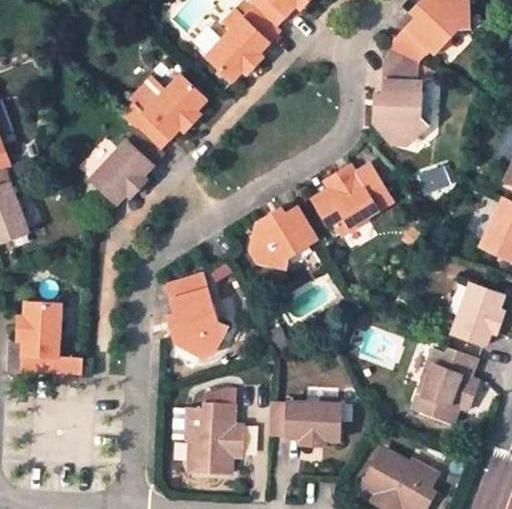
[(297,5),(302,10),(311,2),(308,0),(251,0),(249,3),(254,7),(276,28),(297,5)]
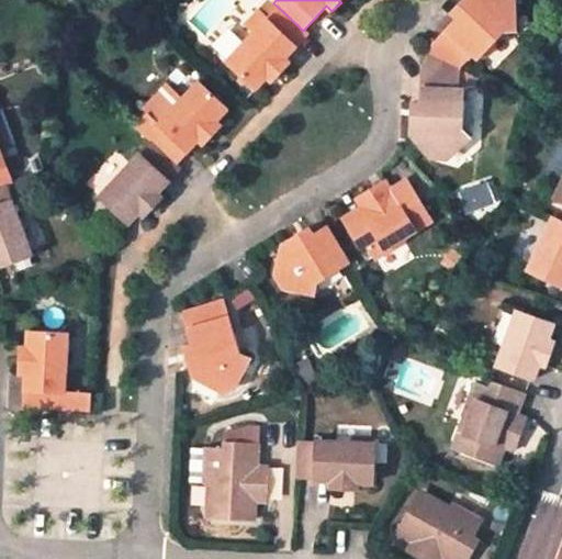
[(464,0),(468,3),(454,18),(433,38),(426,53),(457,68),(472,52),(476,56),(502,28),(514,28),(513,0),(464,0)]
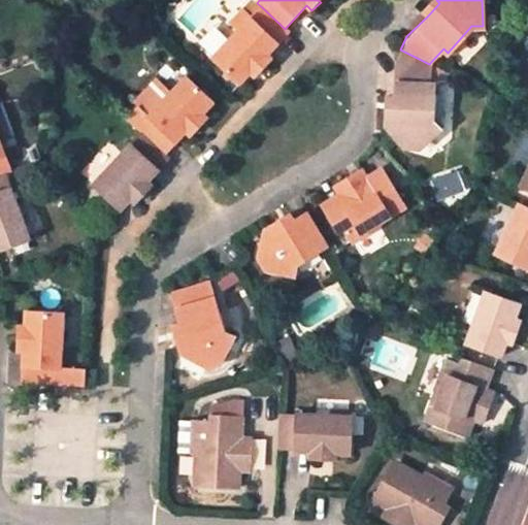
[(439,3),(436,0),(430,0),(421,10),(427,17),(439,3)]
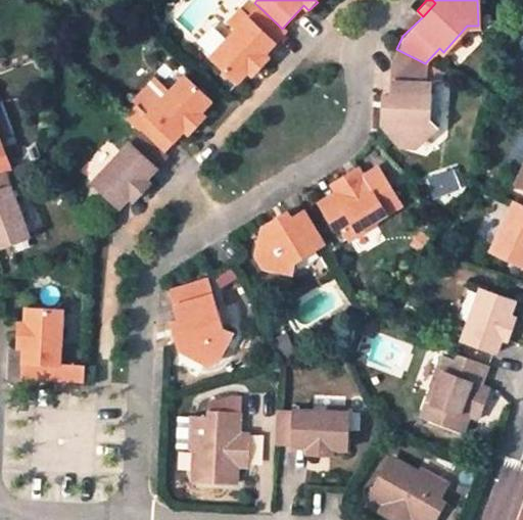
[(210,59),(238,85),(248,75),(257,64),(262,68),(270,59),(266,55),(287,33),(282,29),(259,7),(248,18),(240,10),(228,25),(235,32),(210,59)]
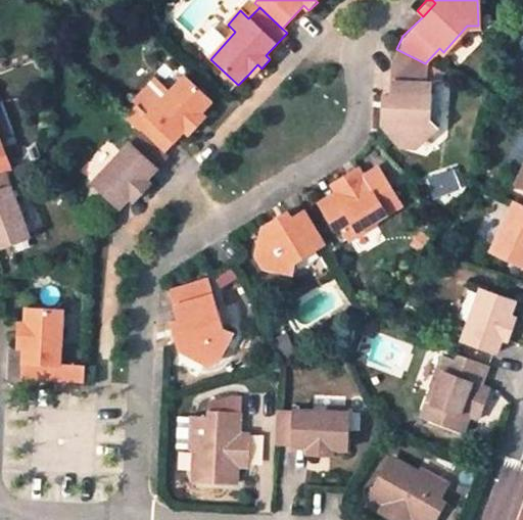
[(389,114),(379,114),(379,125),(393,140),(414,146),(436,128),(426,116),(428,82),(425,82),(425,63),(396,49),(390,63),(389,97),(389,114)]
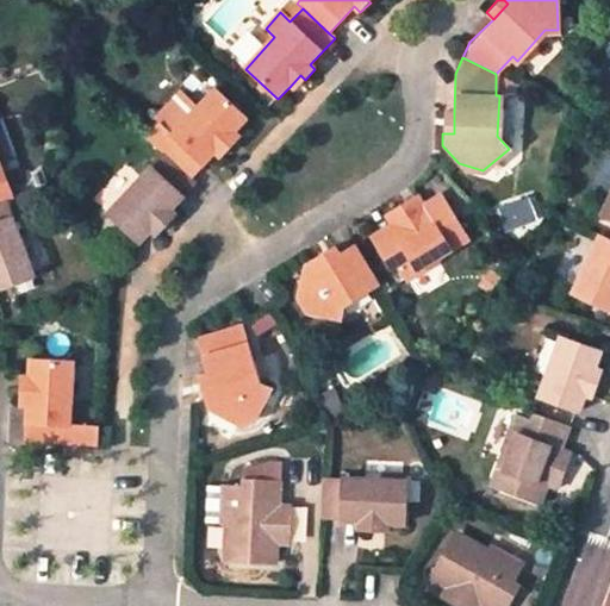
[(305,80),(300,75),(290,87),(294,92),(305,80)]
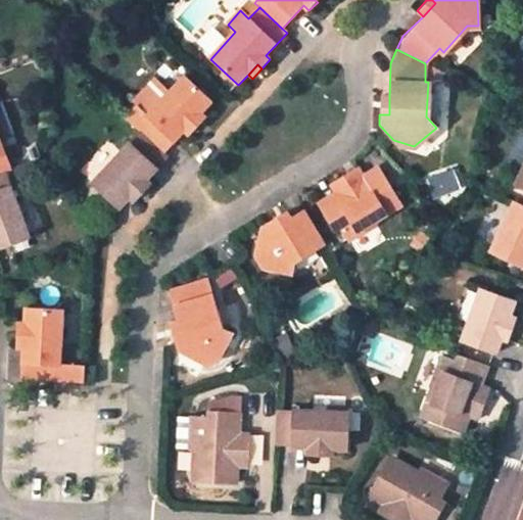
[(193,122),(200,112),(211,100),(184,76),(146,114),(137,106),(126,119),(140,132),(163,153),(184,132),(188,136),(198,126),(193,122)]
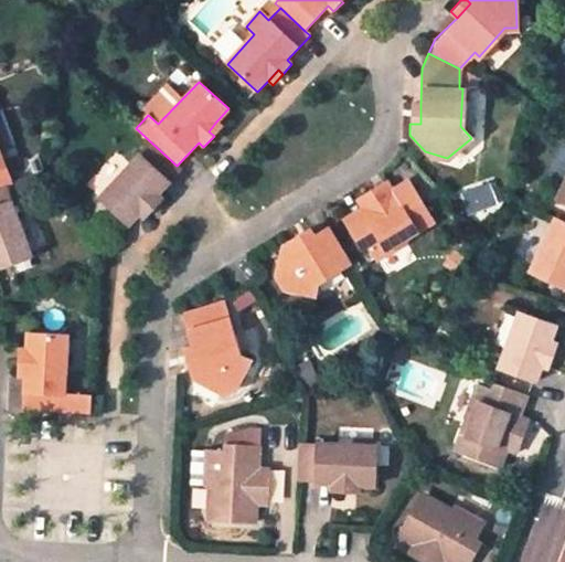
[(409,124),(420,124),(420,105),(411,105),(409,124)]
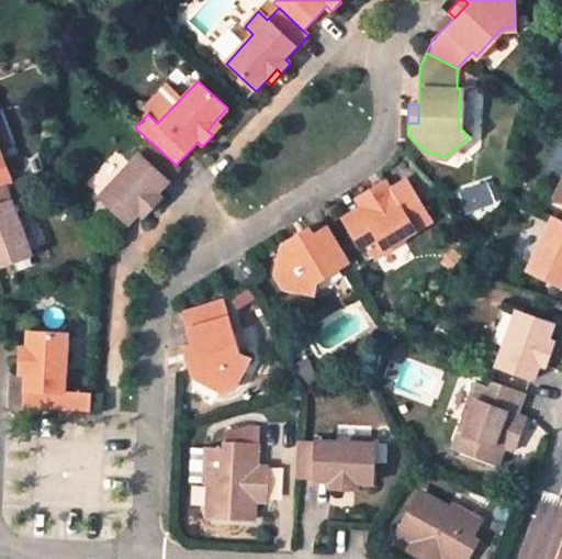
[(222,125),(215,121),(208,131),(213,135),(222,125)]
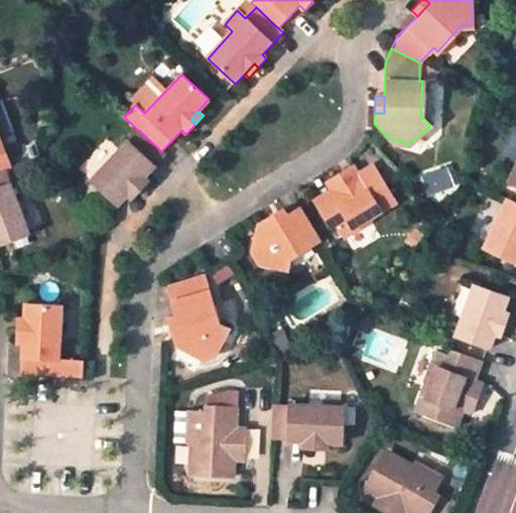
[(135,187),(141,191),(149,183),(144,178),(165,156),(161,151),(138,130),(91,181),(118,207),(127,197),(135,187)]
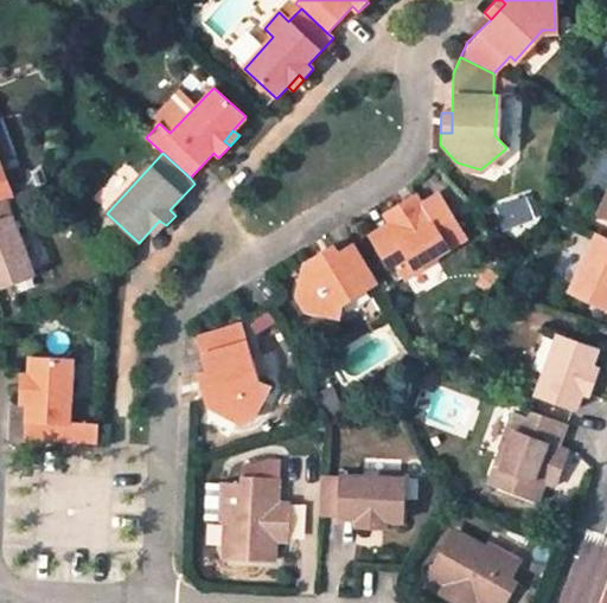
[(7,181),(0,184),(0,203),(6,201),(13,199),(7,181)]
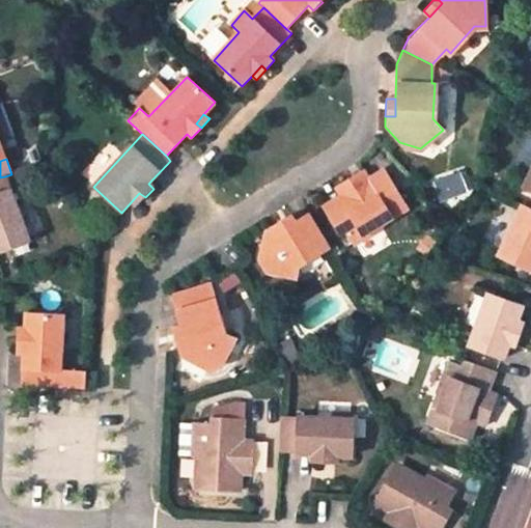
[(383,167),(367,176),(354,185),(348,177),(335,185),(340,193),(322,204),(336,228),(341,225),(352,240),(399,212),(402,199),(383,167)]
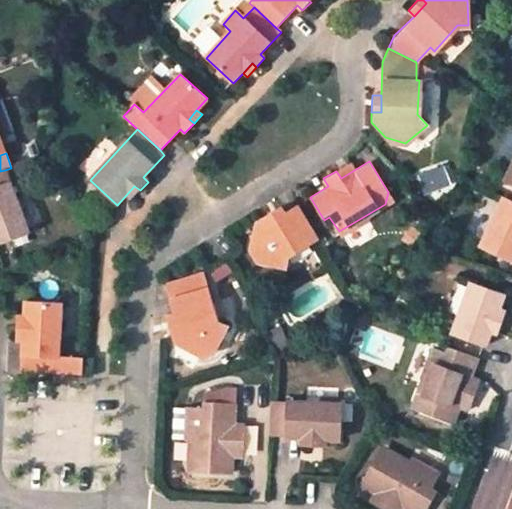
[(336,171),(341,178),(354,170),(349,163),(336,171)]
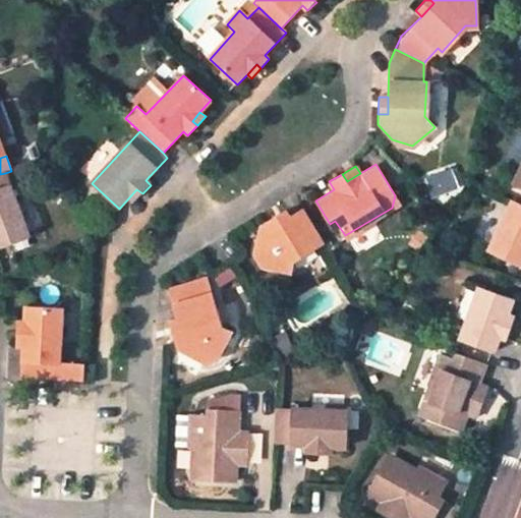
[(0,174),(0,192),(11,188),(5,173),(0,174)]
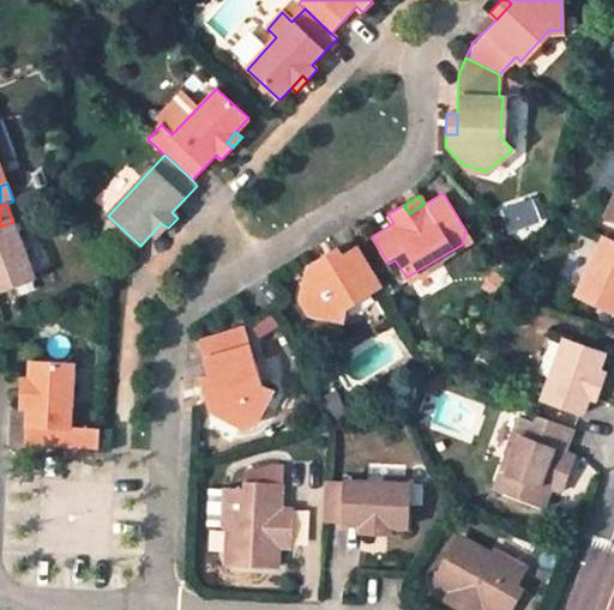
[(0,296),(38,283),(13,222),(0,227),(0,296)]
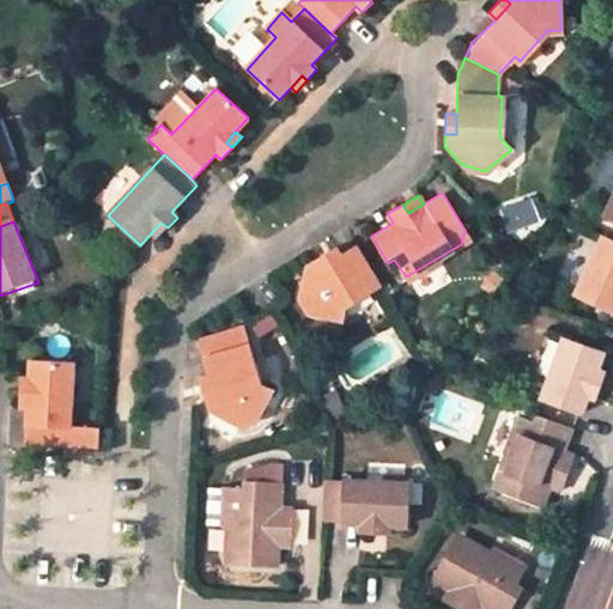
[(151,233),(157,239),(168,227),(161,223),(151,233)]
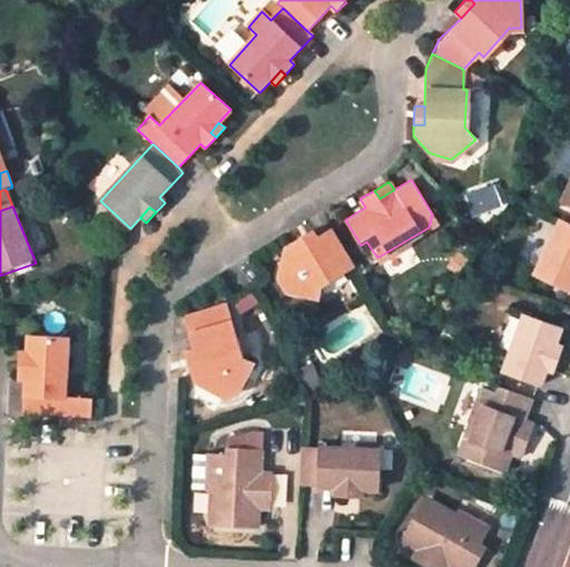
[(569,222),(560,217),(557,223),(537,267),(534,273),(569,289),(569,222)]
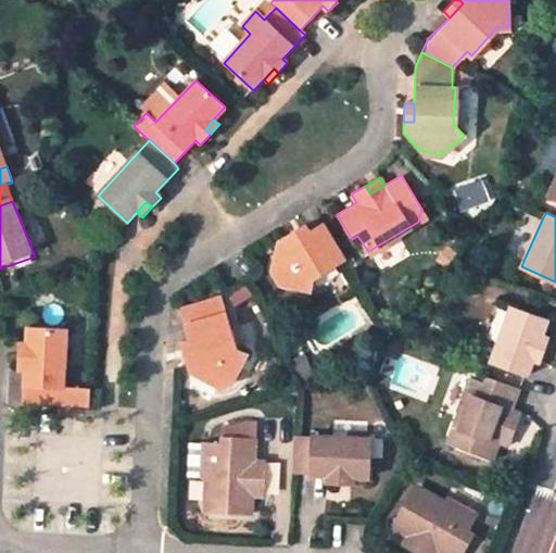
[(345,256),(324,222),(307,230),(292,240),(288,233),(278,238),(272,264),(280,280),(311,288),(314,276),(345,256)]
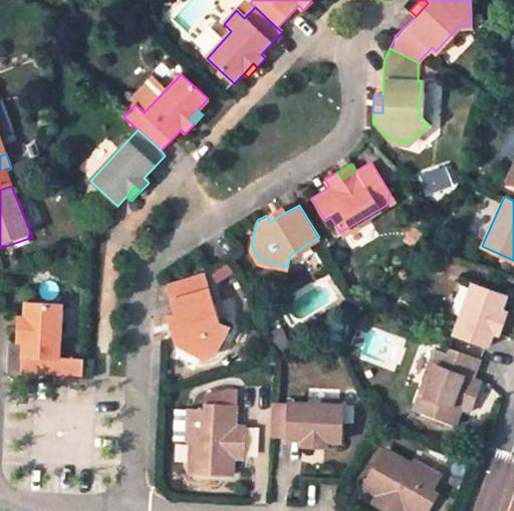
[(266,215),(270,222),(284,213),(280,207),(266,215)]
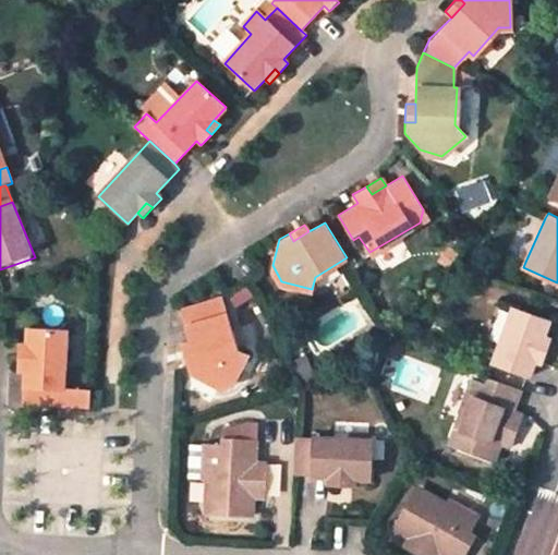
[(113,237),(101,250),(109,256),(121,244),(113,237)]
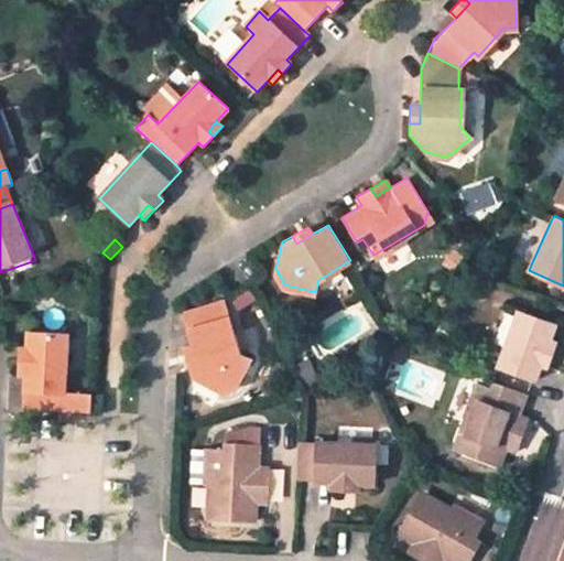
[(181,312),(191,344),(197,364),(186,366),(190,375),(217,389),(235,385),(248,357),(238,353),(221,300),(181,312)]
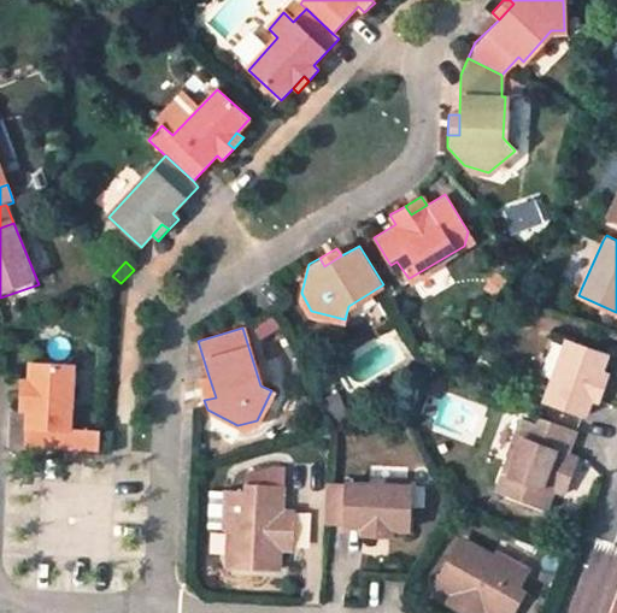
[(610,353),(568,339),(546,400),(587,414),(593,398),(601,399),(605,387),(599,384),(604,370),(610,353)]
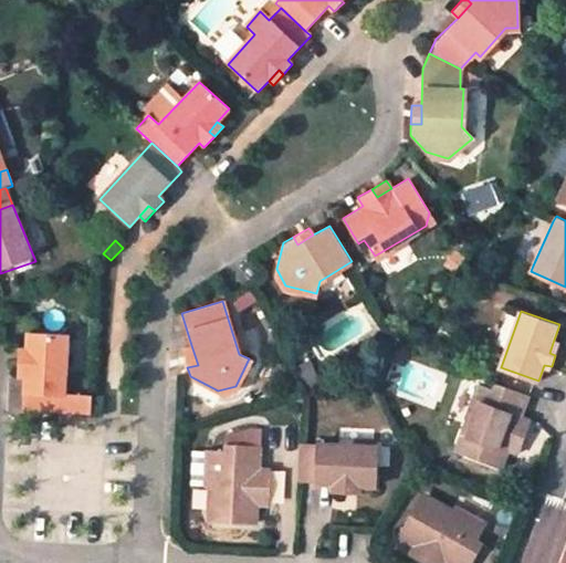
[(29,365),(21,364),(21,379),(28,379),(27,413),(92,415),(93,396),(69,396),(72,336),(30,335),(29,352),(29,365)]
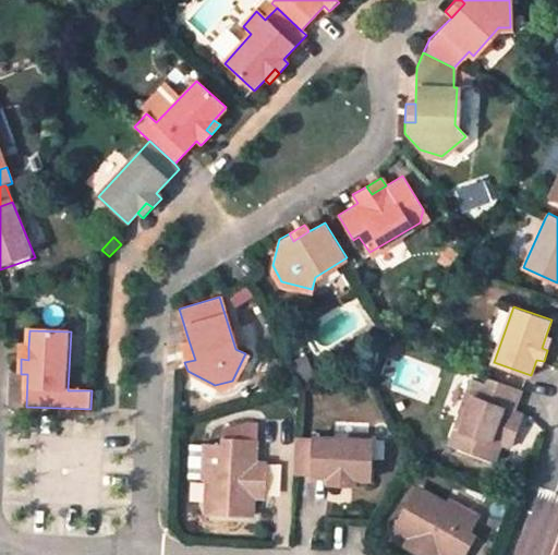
[(542,348),(547,350),(553,338),(546,335),(542,348)]
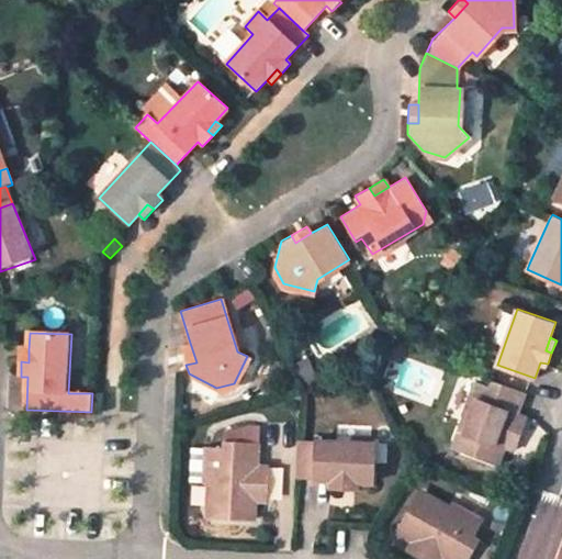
[(186,365),(197,362),(190,343),(180,346),(186,365)]
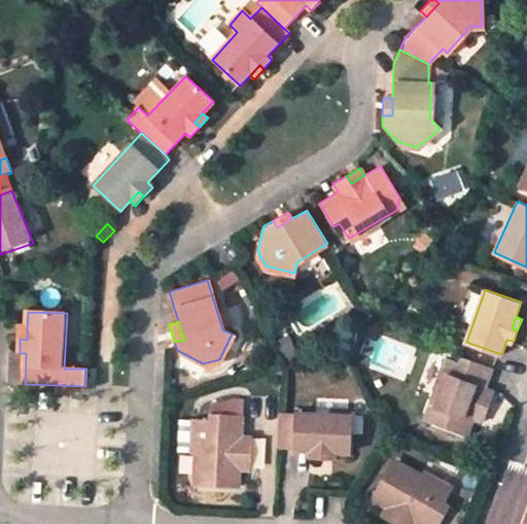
[(479,405),(488,408),(495,390),(486,387),(492,369),(465,359),(462,367),(446,360),(425,413),(429,423),(466,437),(472,419),(479,405)]
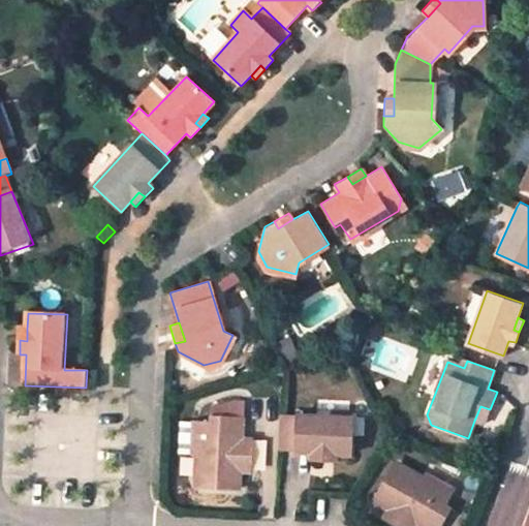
[(215,403),(215,415),(244,418),(245,404),(215,403)]
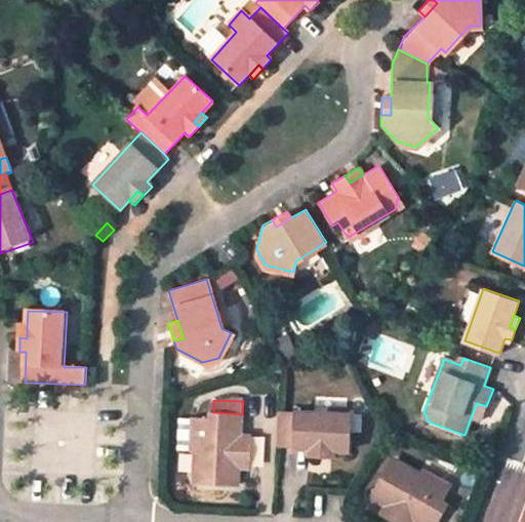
[(471,417),(481,422),(486,406),(477,403),(471,417)]
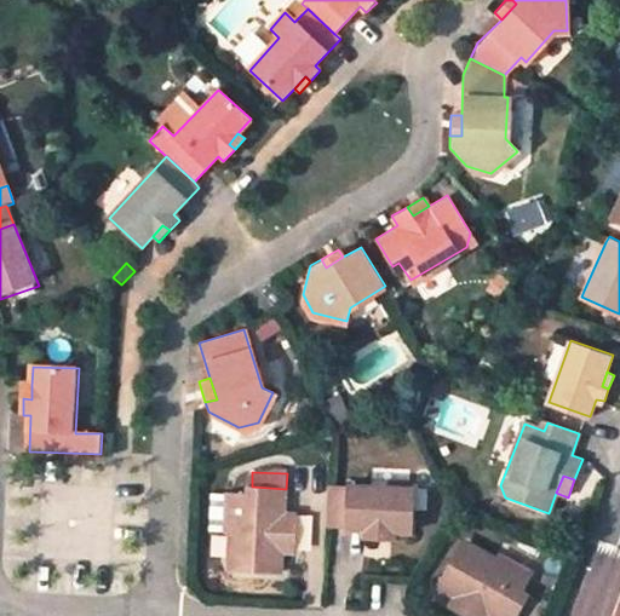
[(363,527),(363,534),(375,534),(375,528),(392,529),(409,530),(413,485),(348,479),(348,484),(329,483),(327,520),(346,522),(346,525),(363,527)]
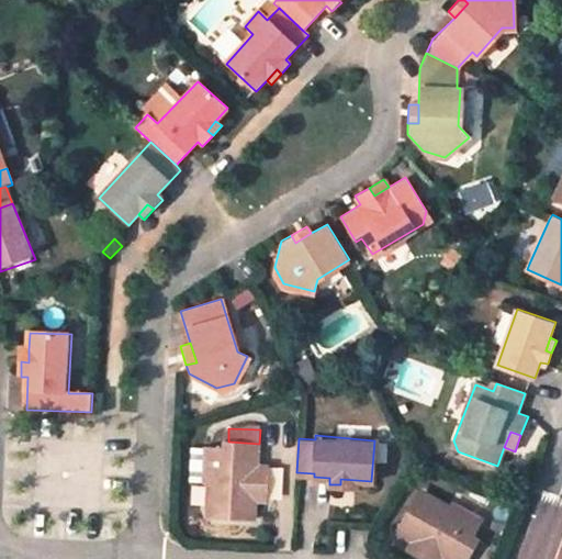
[(258,466),(259,444),(228,442),(227,449),(209,447),(205,506),(216,516),(254,518),(255,500),(265,500),(268,466),(258,466)]
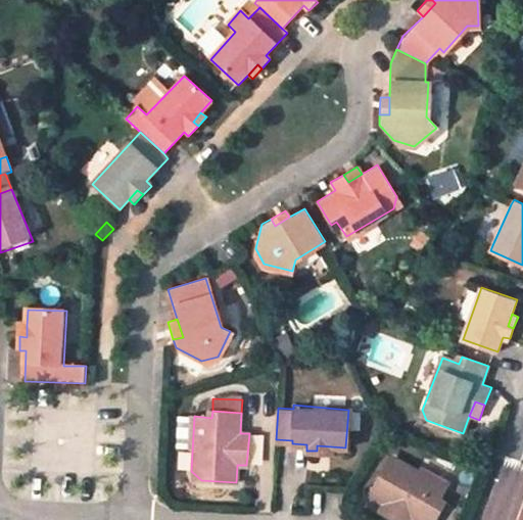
[(369,493),(382,502),(395,510),(390,519),(434,519),(443,506),(437,503),(446,487),(399,459),(388,461),(369,493)]
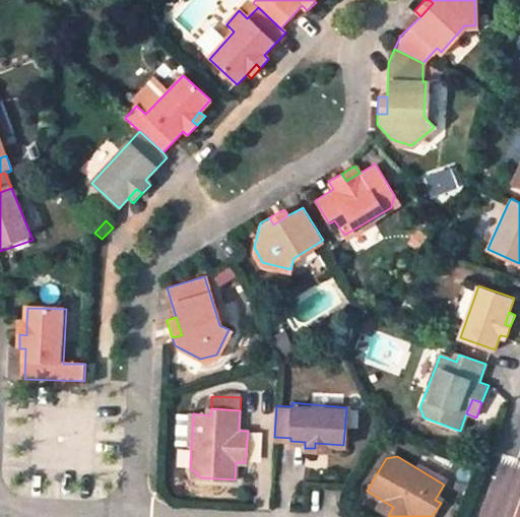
[(388,516),(393,507),(380,499),(374,510),(385,516),(388,516)]
